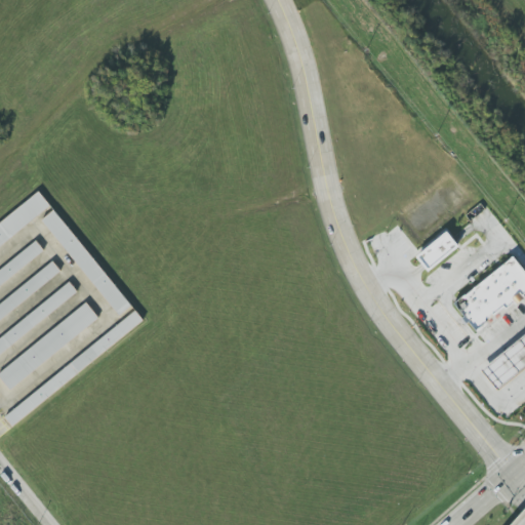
[(0,247),(51,208),(40,194),(0,224),(0,247)]
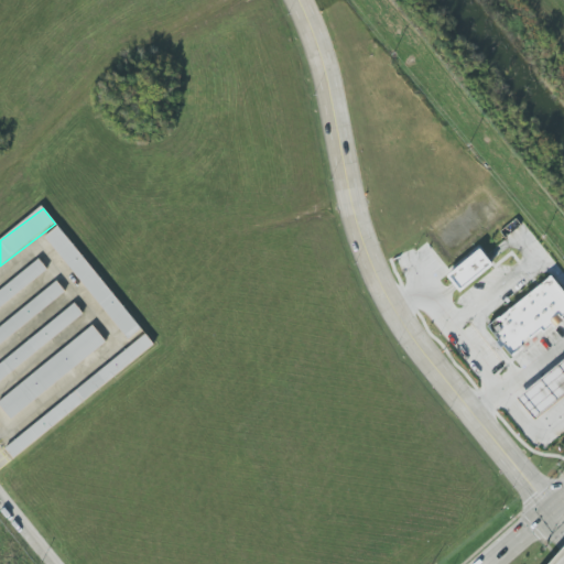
[(140,329),(58,225),(45,236),(127,339),(140,329)]
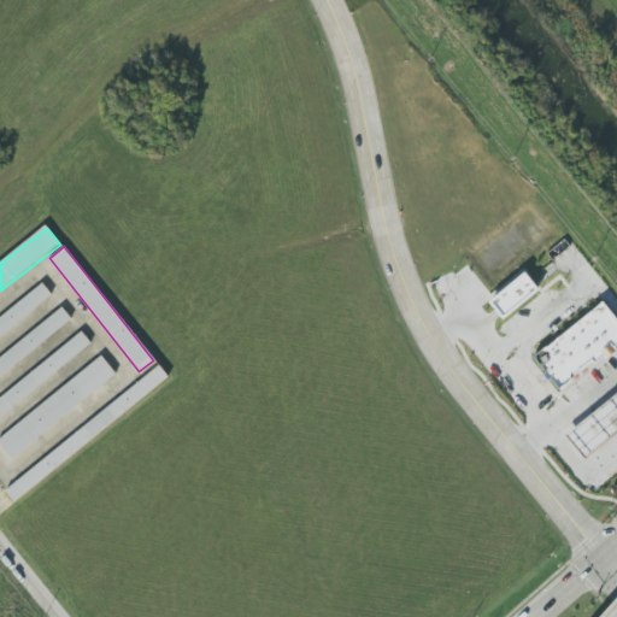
[(503,319),(488,301),(524,272),(539,291),(503,319)]
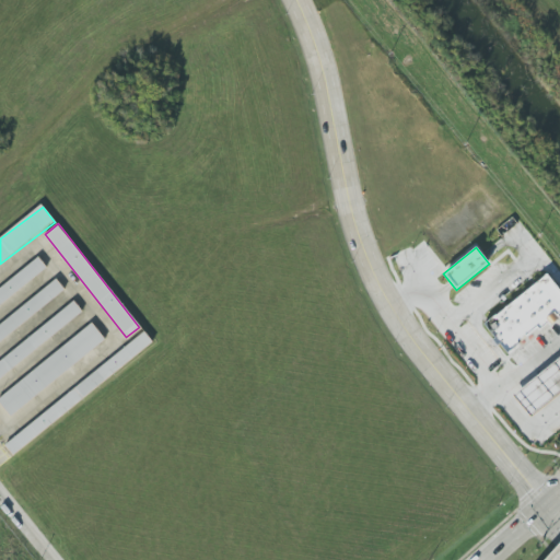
[(0,288),(0,305),(48,269),(39,258),(0,288)]
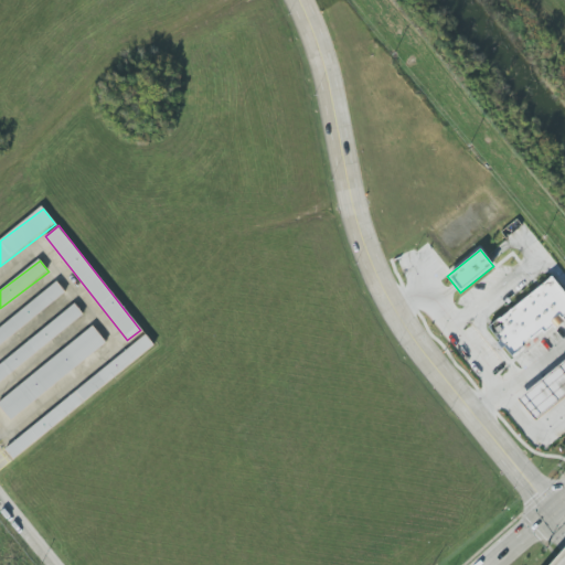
[(564,311),(512,355),(490,327),(551,277),(564,294),(564,311)]
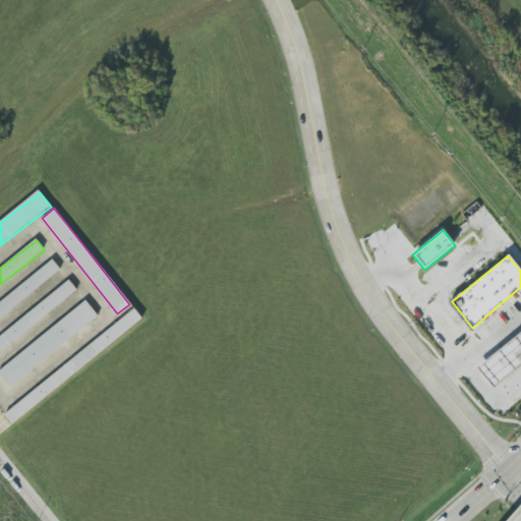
[(0,300),(0,316),(62,273),(54,262),(0,300)]
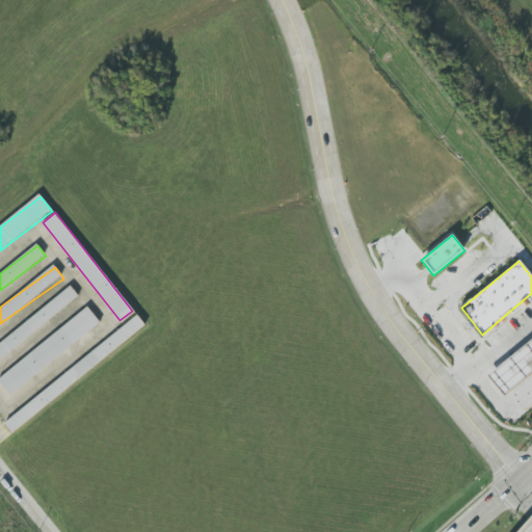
[(0,342),(0,357),(79,297),(71,287),(0,342)]
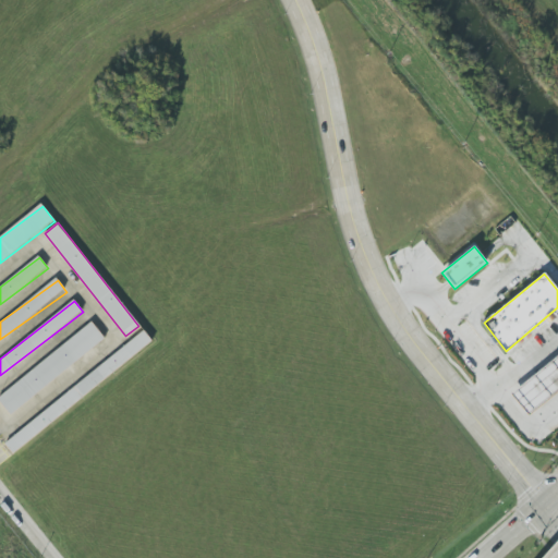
[(0,395),(0,402),(10,415),(105,339),(92,322),(0,395)]
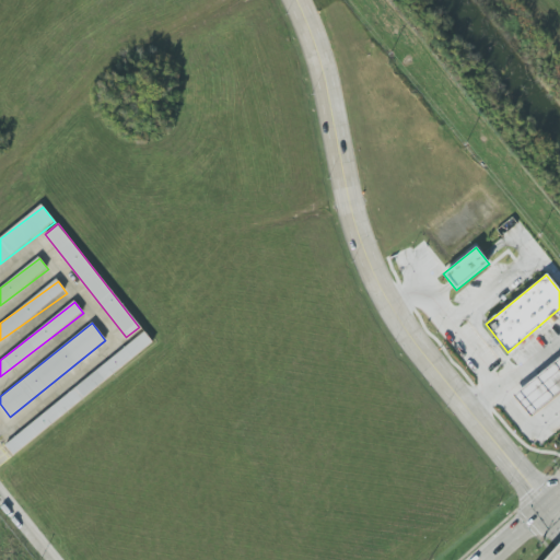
[(154,345),(147,334),(3,443),(11,454),(154,345)]
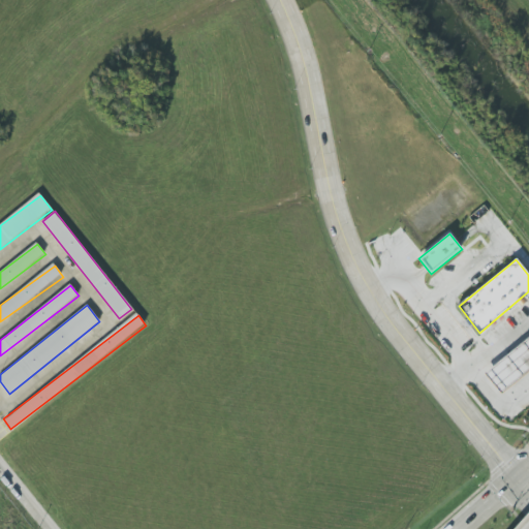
[(528,368),(501,391),(486,373),(528,337),(528,368)]
